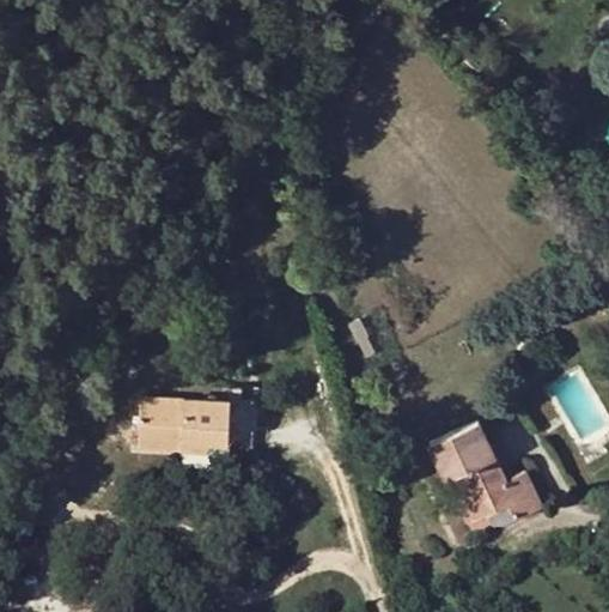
[(358,320),(348,325),(355,341),(366,337),(358,320)]
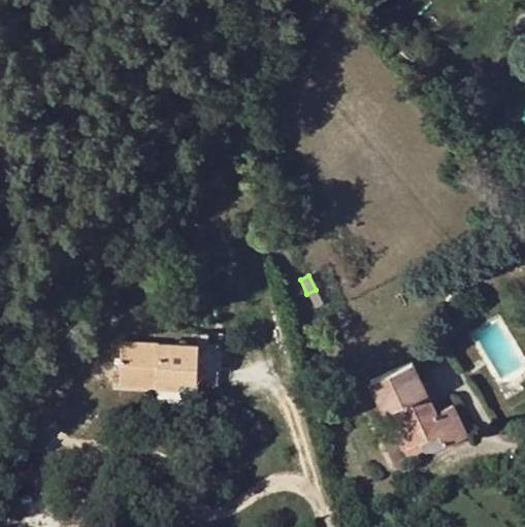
[(196,386),(198,344),(122,341),(122,384),(196,386)]
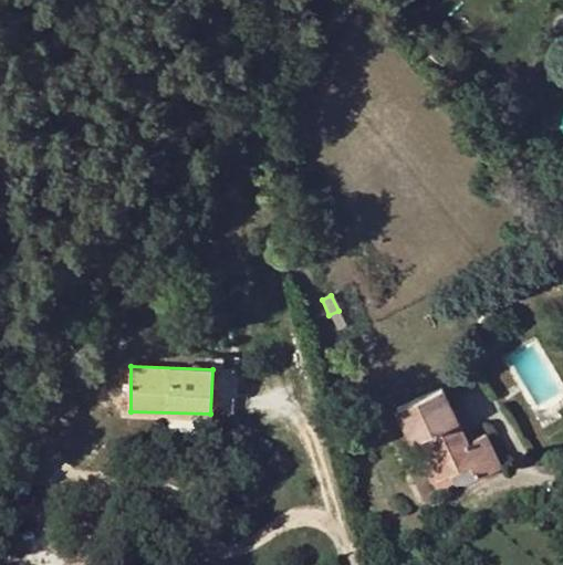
[(210,414),(231,415),(233,369),(212,369),(210,414)]
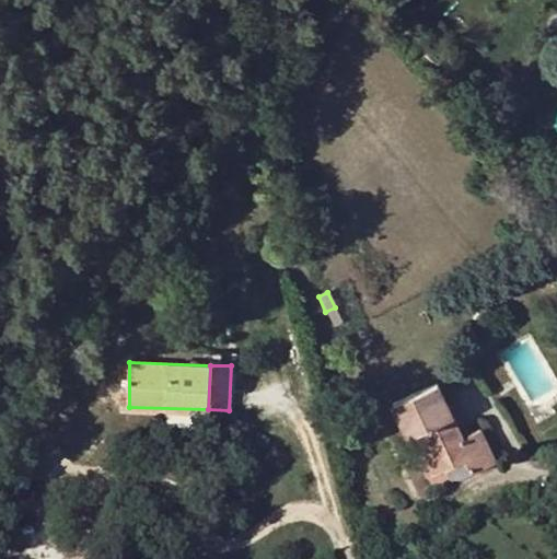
[(438,384),(392,404),(424,478),(442,469),(448,482),(492,463),(478,429),(466,434),(467,438),(462,441),(438,384)]
